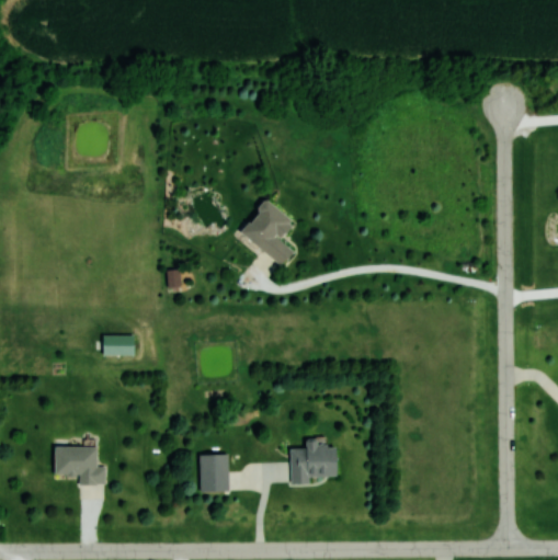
[(283,266),(294,251),(281,241),(295,223),(265,200),(240,233),(283,266)]
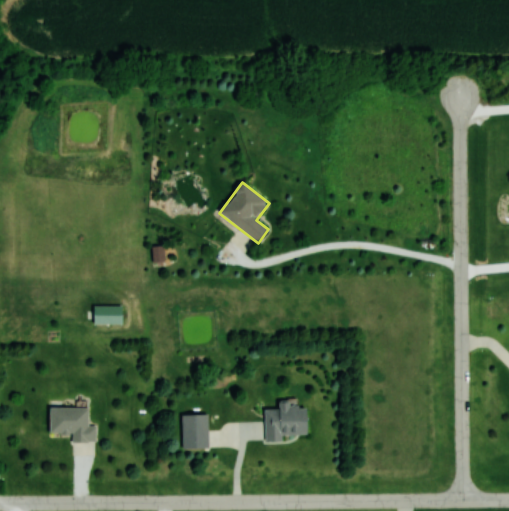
[(94,306),(94,324),(123,325),(123,307),(94,306)]
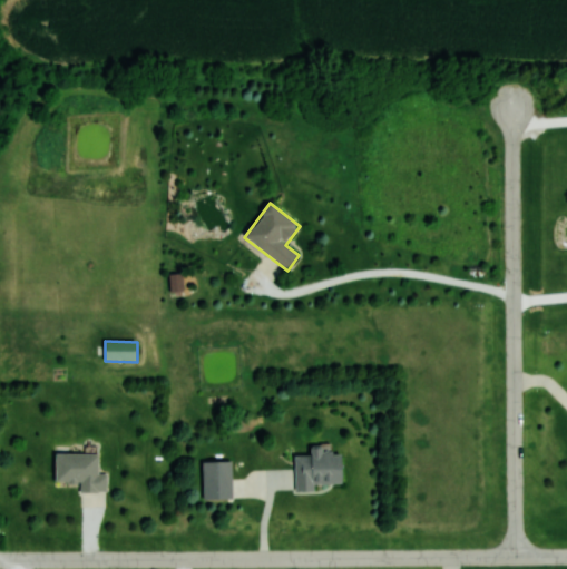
[(296,455),(297,493),(315,492),(315,486),(344,484),(343,451),(311,452),(311,455),(296,455)]
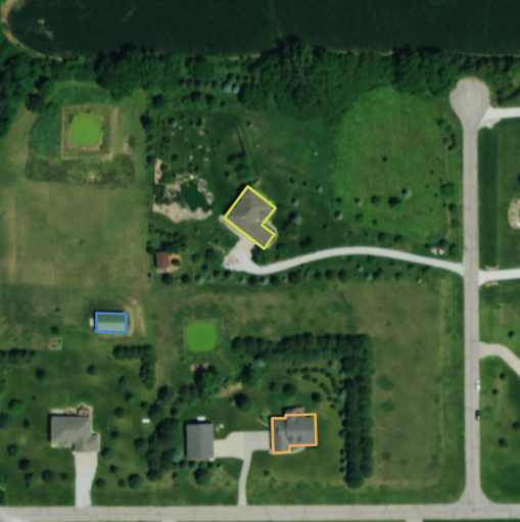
[(52,444),(76,444),(76,453),(100,453),(100,435),(91,435),(91,417),(52,416),(52,444)]
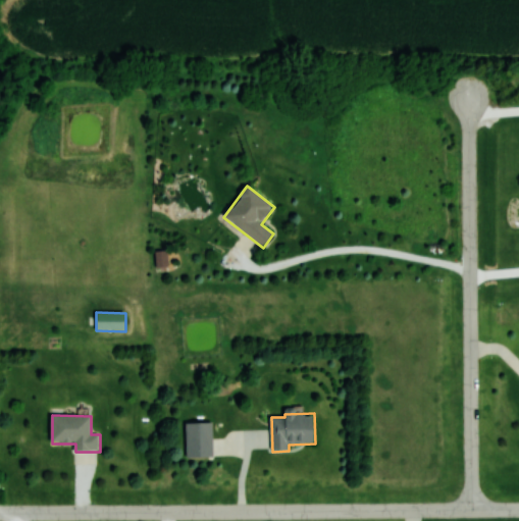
[(187,459),(213,459),(213,423),(187,423),(187,459)]
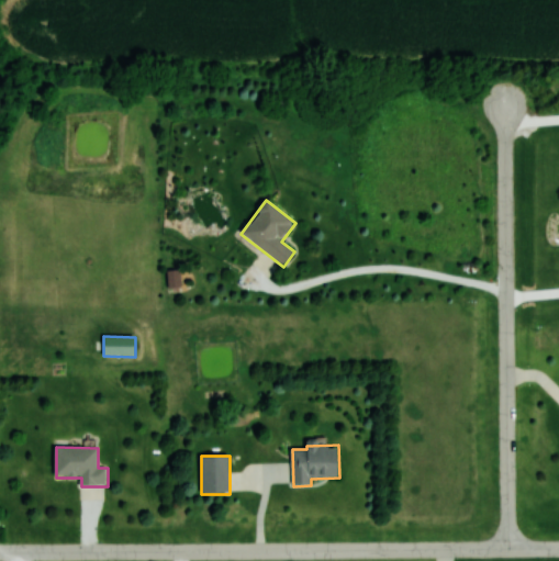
All buildings are outlined.
